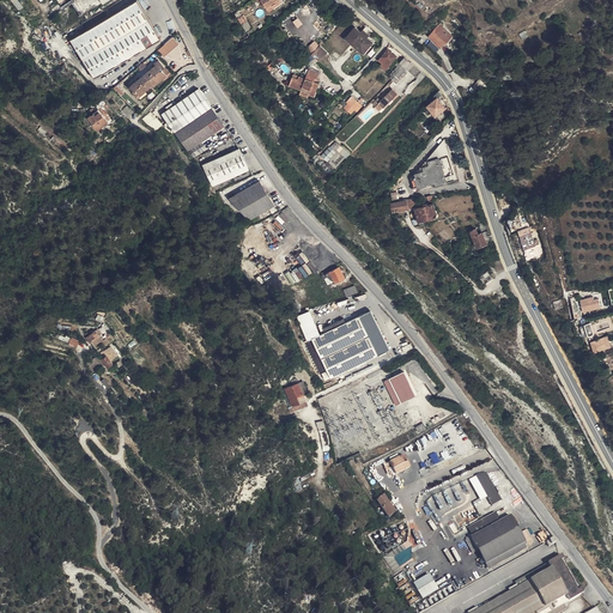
[(23,7),(16,0),(11,0),(19,10),(23,7)]
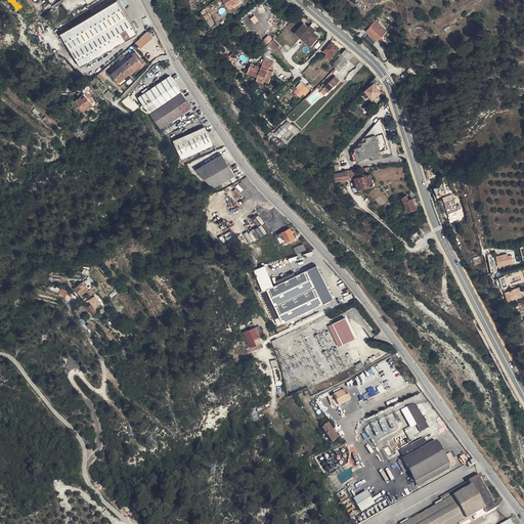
[(83,0),(87,6),(36,37),(52,49),(54,51),(63,59),(88,79),(110,61),(147,30),(132,0),(83,0)]
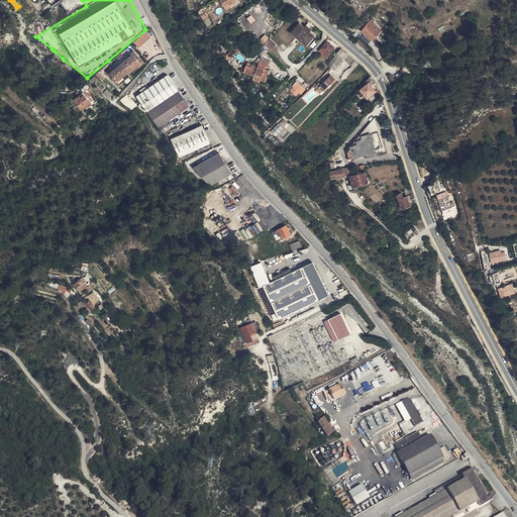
[(219,0),(226,10),(234,4),(232,1),(233,0),(219,0)]
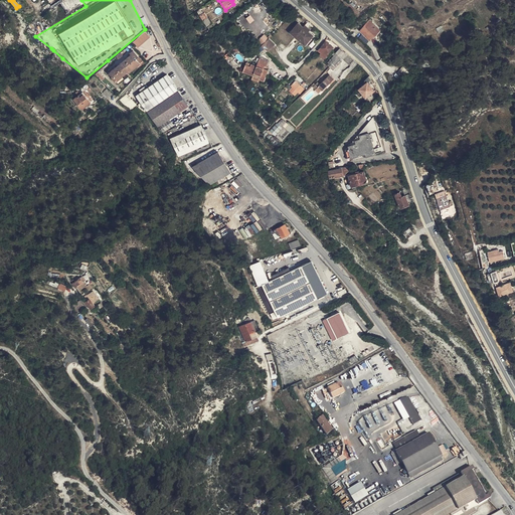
[(376,34),(380,30),(369,21),(361,30),(370,39),(373,35),(375,33),(376,34)]
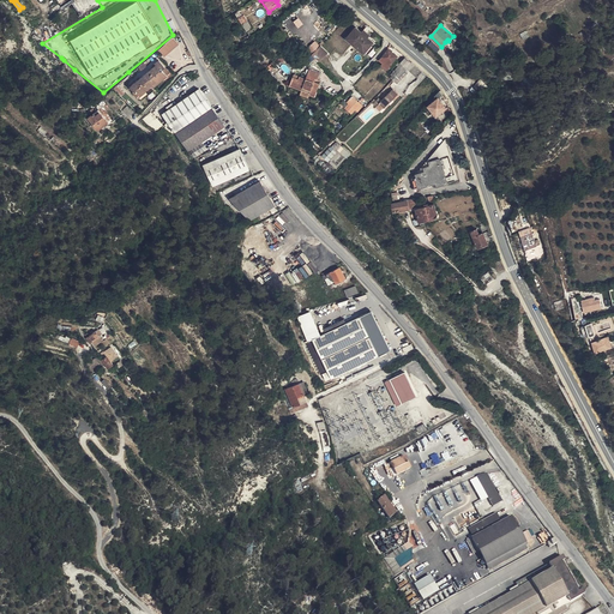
[(347,38),(353,43),(359,49),(365,54),(374,42),(368,37),(362,32),(356,28),(347,38)]
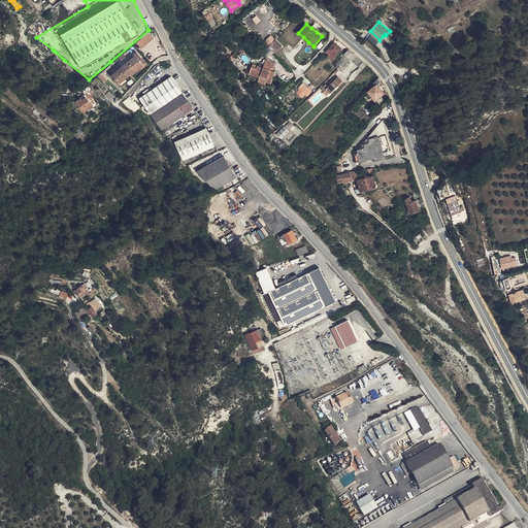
[(154,38),(149,32),(136,43),(141,48),(154,38)]
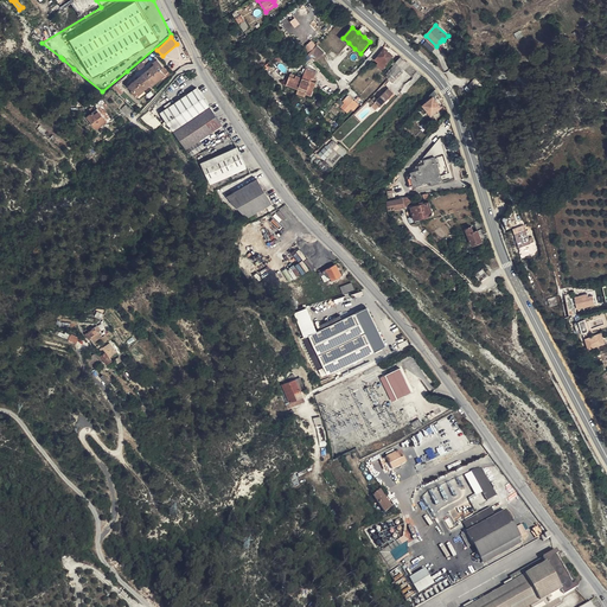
[(305,46),(310,50),(317,44),(313,39),(305,46)]
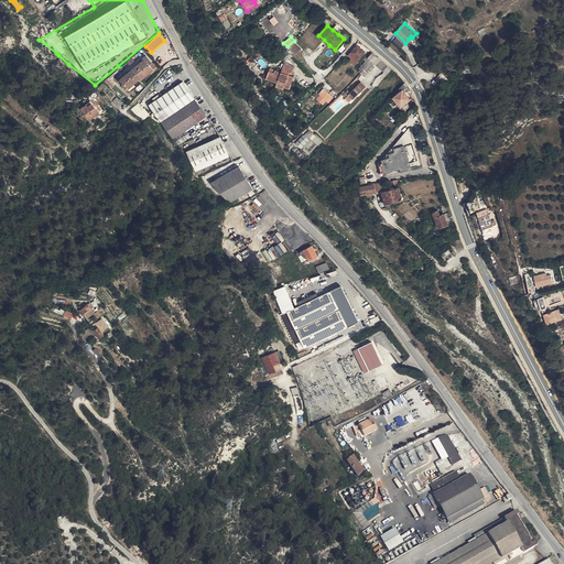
[(301,49),(294,42),(286,51),(293,56),(293,57),(301,49)]
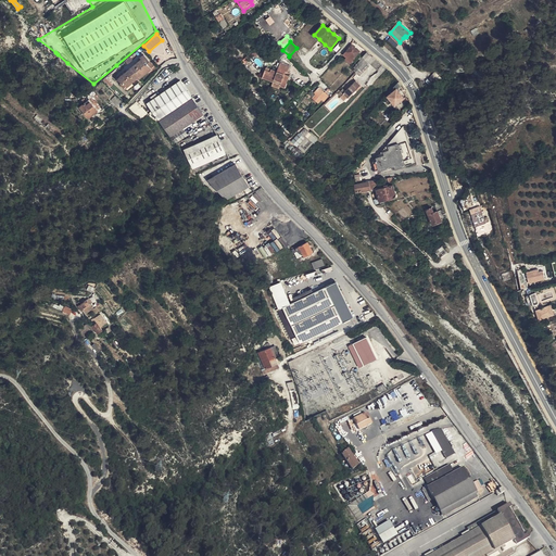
[(354,58),(362,48),(354,41),(346,51),(354,58)]
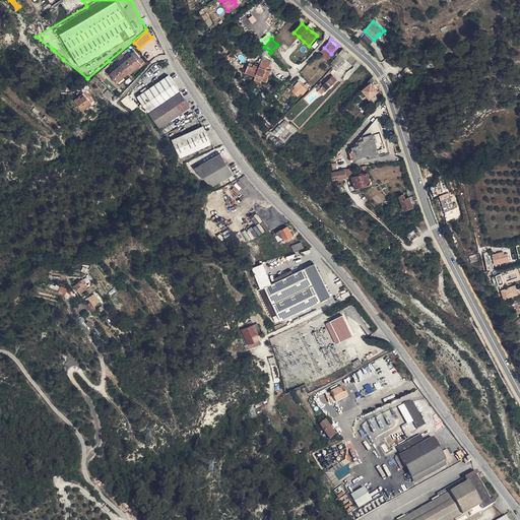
[(266,56),(270,52),(264,47),(261,51),(266,56)]
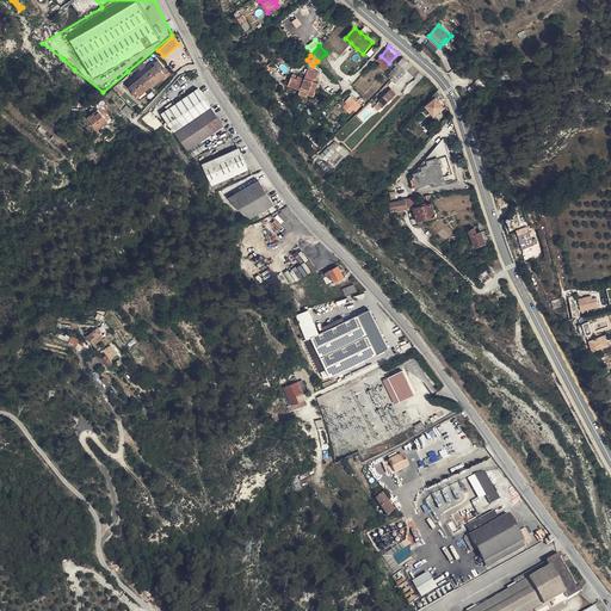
[(389,63),(381,56),(378,60),(387,66),(389,63)]
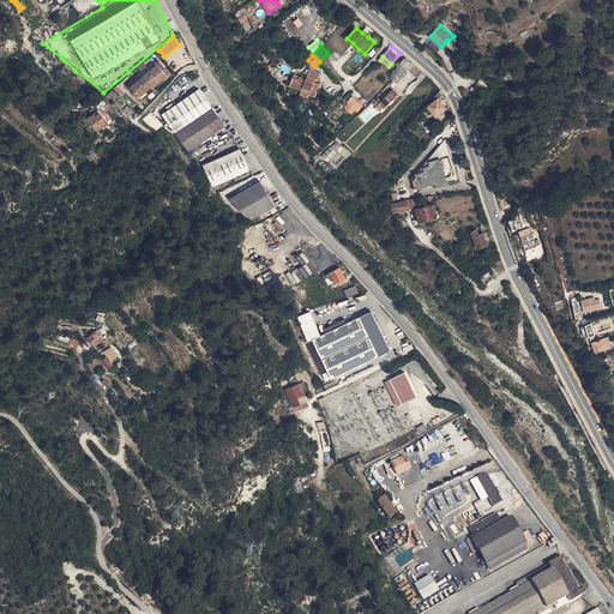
[(162,70),(164,67),(160,60),(155,64),(156,65),(132,85),(131,86),(134,91),(134,92),(137,91),(139,95),(142,94),(152,84),(154,86),(167,76),(162,70)]
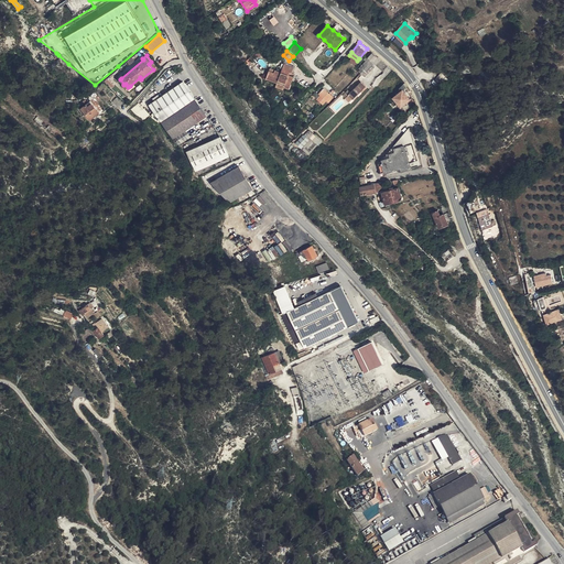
[(384,69),(388,66),(377,56),(371,62),(366,67),(361,72),(366,76),(376,65),(383,73),(384,69)]
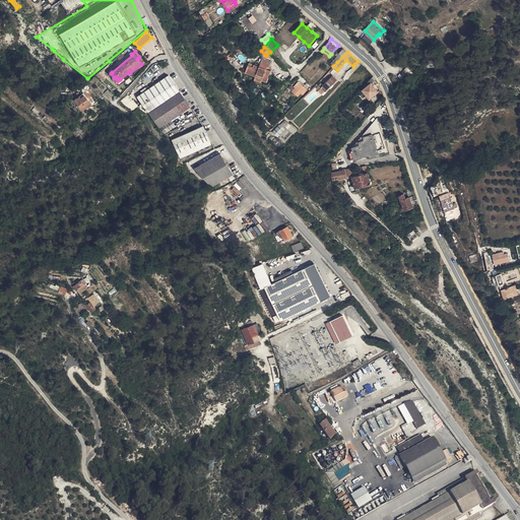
[(256,76),(256,77),(263,80),(267,81),(271,71),(266,70),(263,68),(264,65),(267,66),(269,67),(271,62),(262,59),(259,67),(254,65),(253,67),(249,65),(246,72),(256,76)]
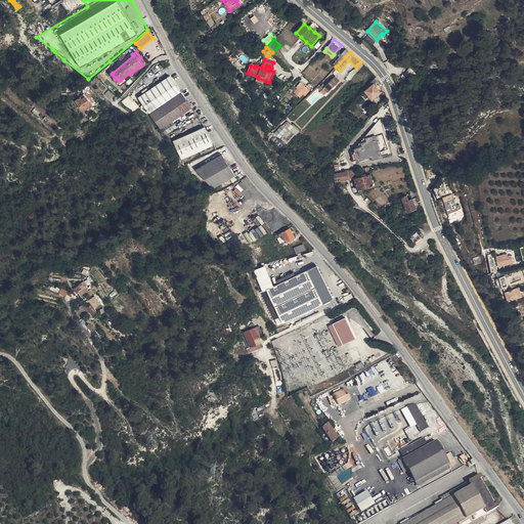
[(409,69),(406,72),(410,76),(413,78),(416,74),(409,69)]
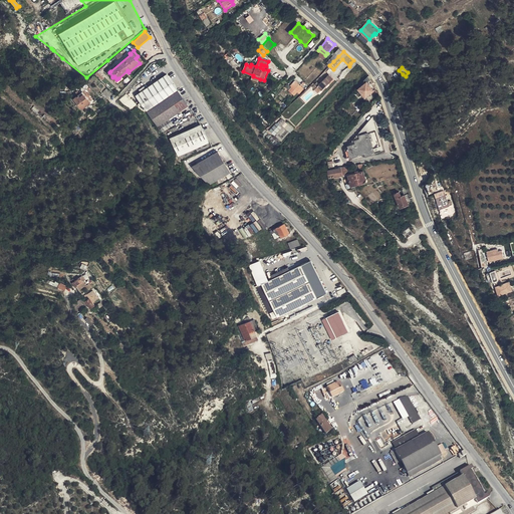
[(147,111),(177,89),(167,74),(151,85),(149,87),(136,96),(147,111)]
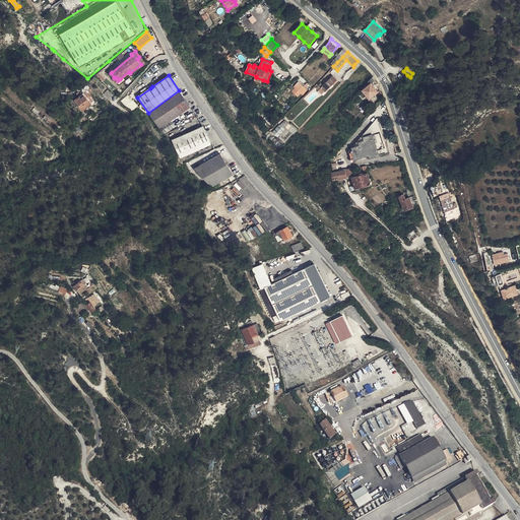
[(322,87),(325,91),(326,91),(337,80),(332,75),(321,87),(322,87)]
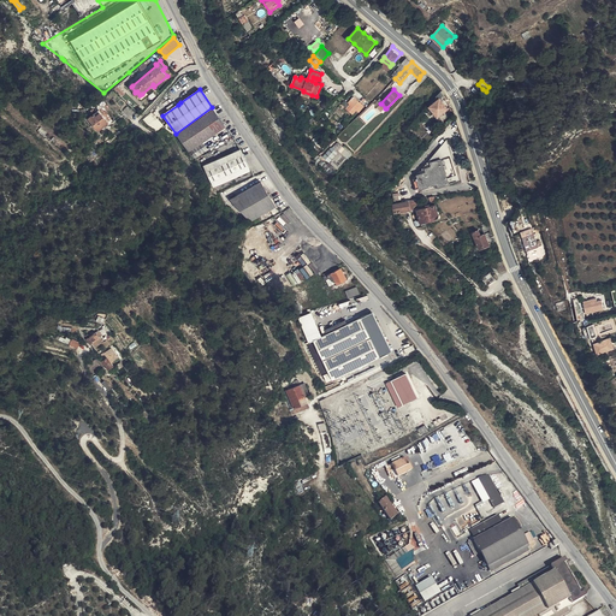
[(440,99),(444,95),(440,92),(436,96),(439,99),(430,106),(438,117),(448,108),(440,99)]
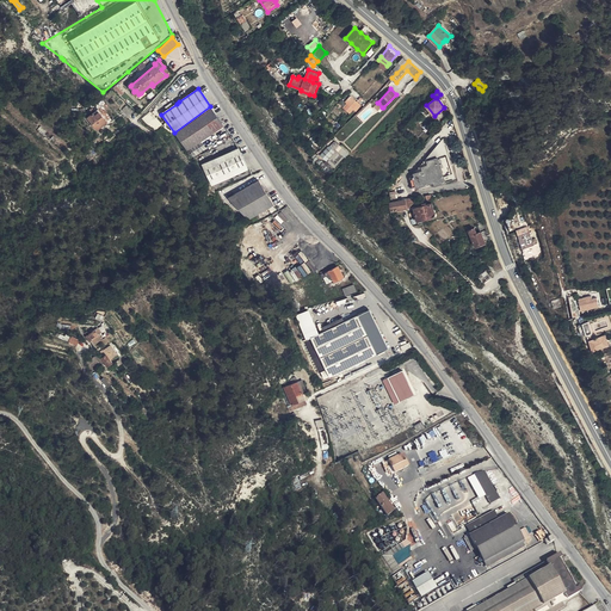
[(347,93),(339,103),(343,106),(351,97),(347,93)]
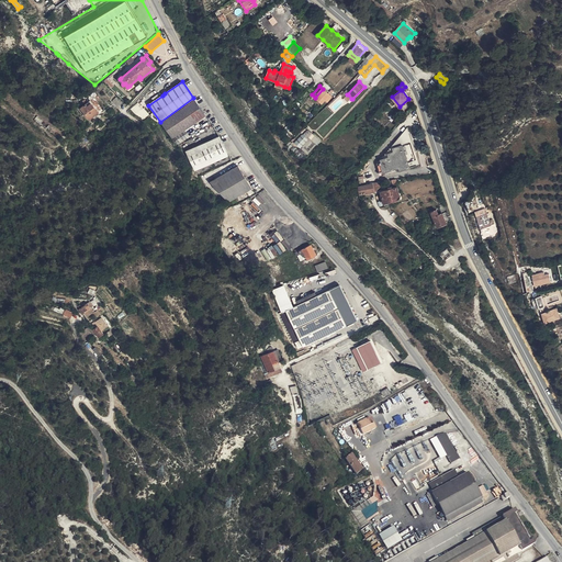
[(323,89),(315,98),(322,103),(325,100),(327,102),(332,97),(323,89)]
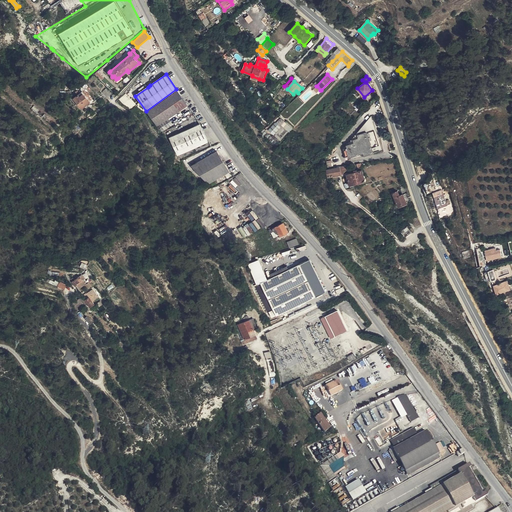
[(111,94),(106,89),(102,93),(107,98),(111,94)]
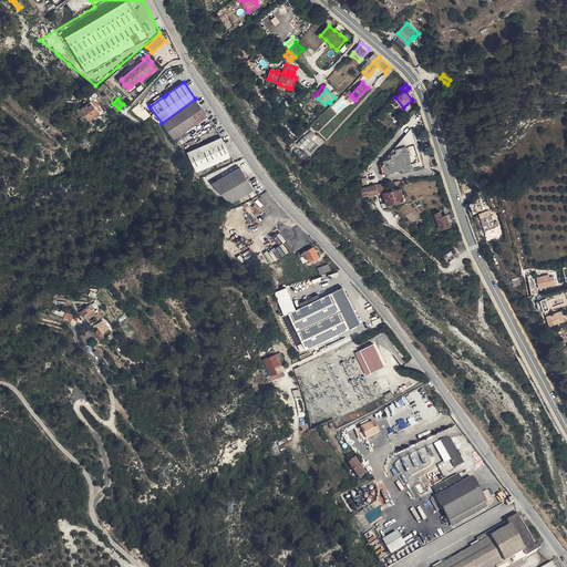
[(208,116),(195,99),(162,123),(174,140),(208,116)]
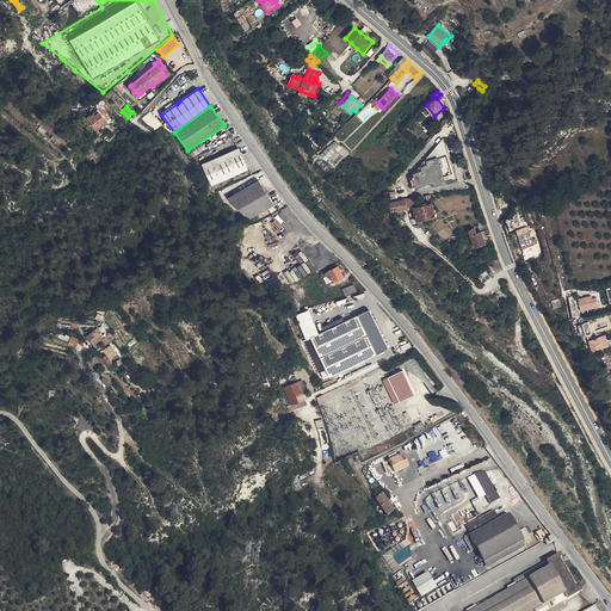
[(107,121),(99,112),(96,115),(93,113),(94,113),(92,111),(90,113),(91,115),(87,118),(98,130),(107,121)]
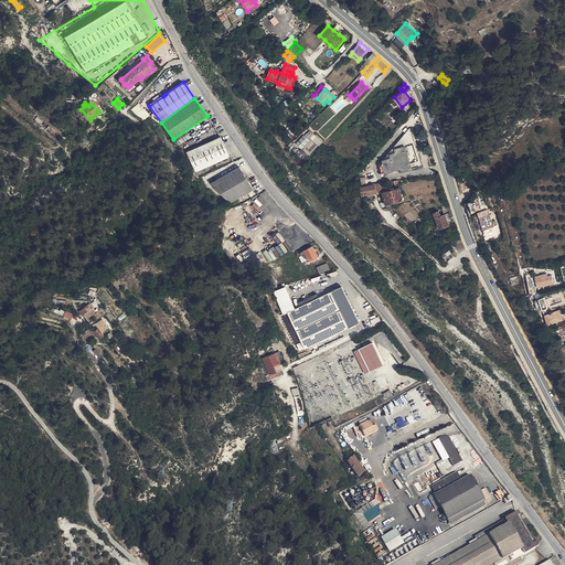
[(144,109),(139,105),(132,110),(139,118),(146,123),(150,117),(144,109)]
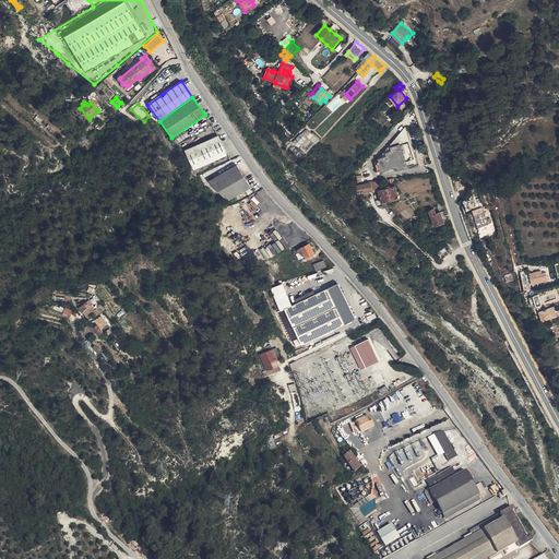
[(405,127),(375,163),(378,173),(396,166),(397,169),(417,163),(405,127)]
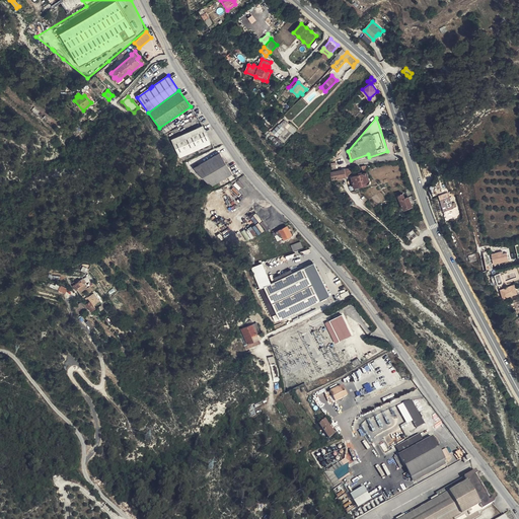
[(136,120),(131,125),(135,128),(139,123),(136,120)]
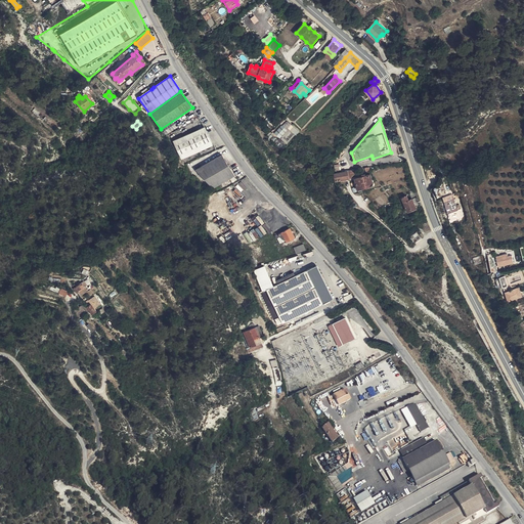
[(297,135),(300,131),(293,124),(292,125),(288,121),(286,123),(284,126),(295,136),(296,135),(297,135)]
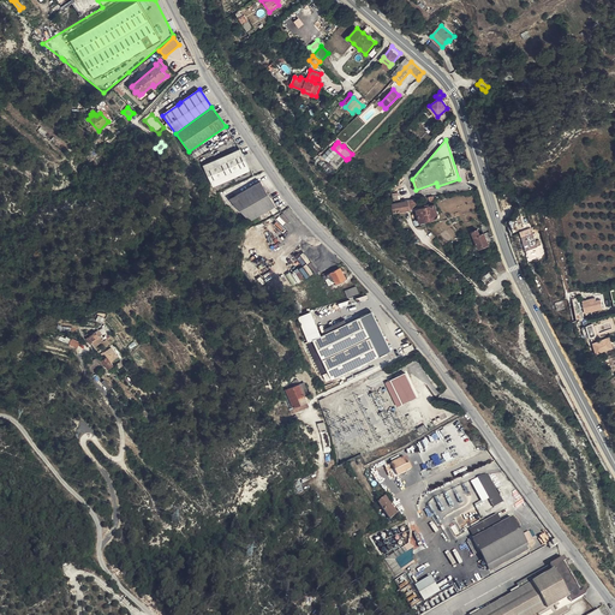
[(338,168),(346,160),(333,148),(329,145),(322,155),(338,168)]
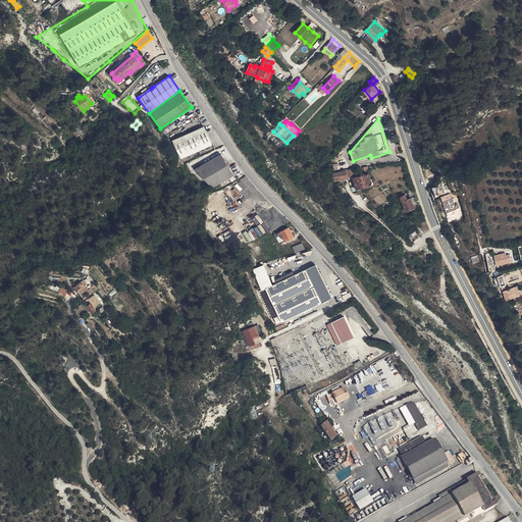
[(172,141),(181,158),(212,144),(204,126),(172,141)]
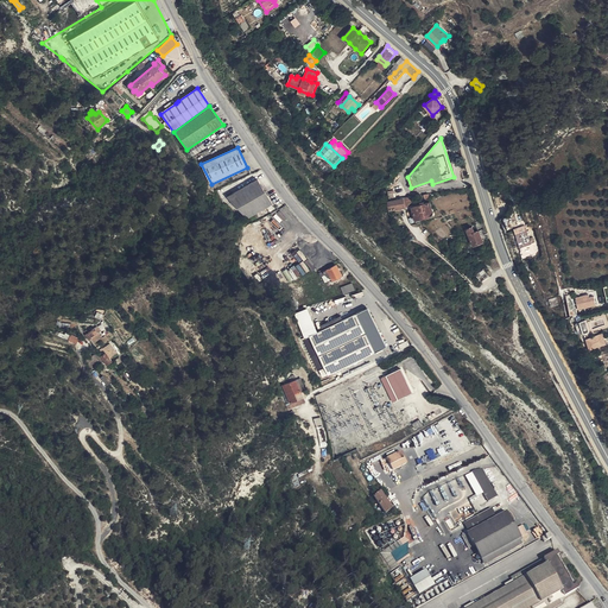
[(272,203),(258,179),(228,198),(247,219),(272,203)]
